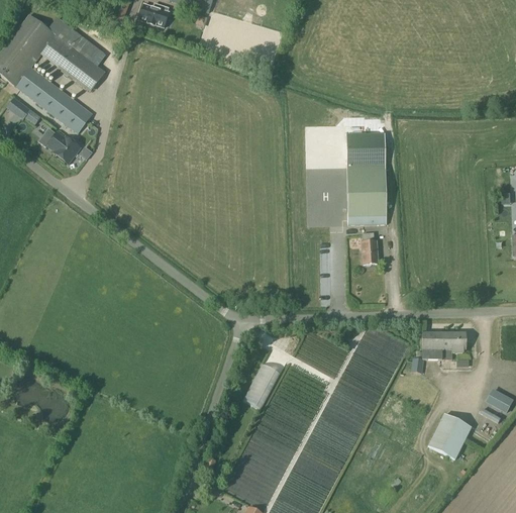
[(116,0),(109,18),(121,23),(128,4),(118,0),(116,0)]
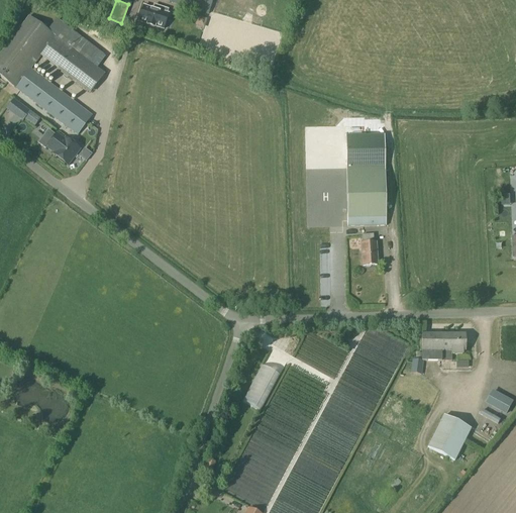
[(155,24),(156,23),(164,26),(169,11),(167,10),(168,6),(158,3),(157,7),(143,3),(139,18),(147,21),(147,22),(155,24)]
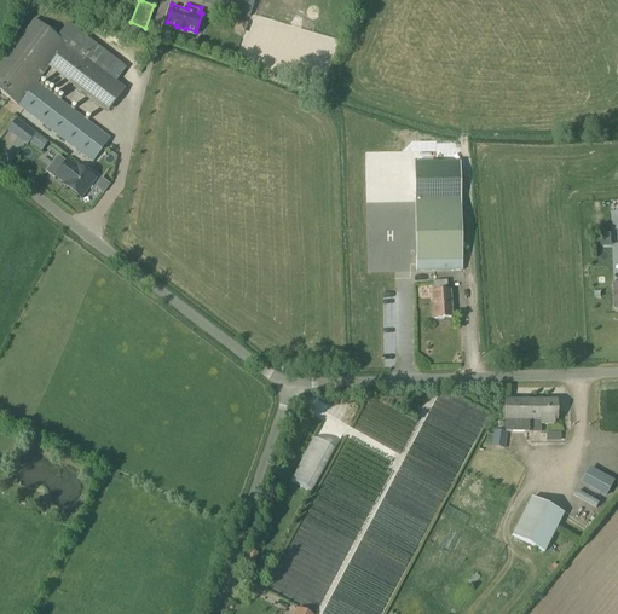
[(39,17),(0,68),(0,85),(22,102),(46,121),(93,158),(111,135),(103,129),(39,79),(52,62),(71,77),(110,108),(127,86),(116,77),(58,33),(39,17)]
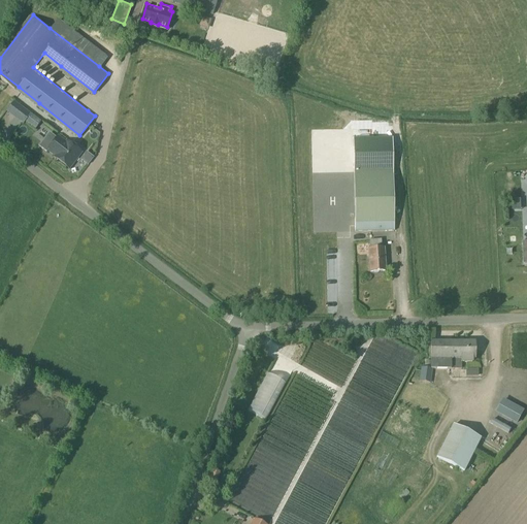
[(31,110),(25,118),(32,123),(37,116),(31,110)]
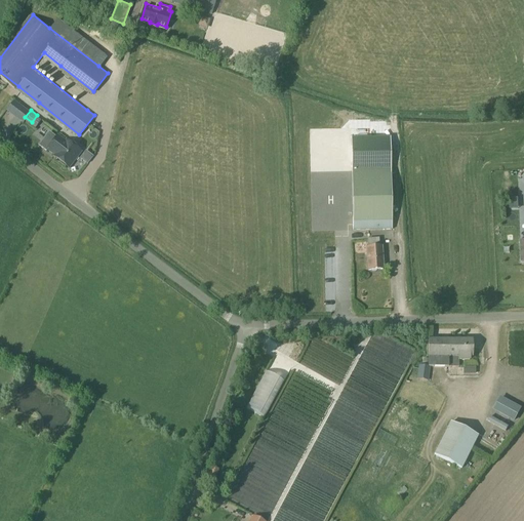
[(36,132),(39,126),(32,123),(29,129),(36,132)]
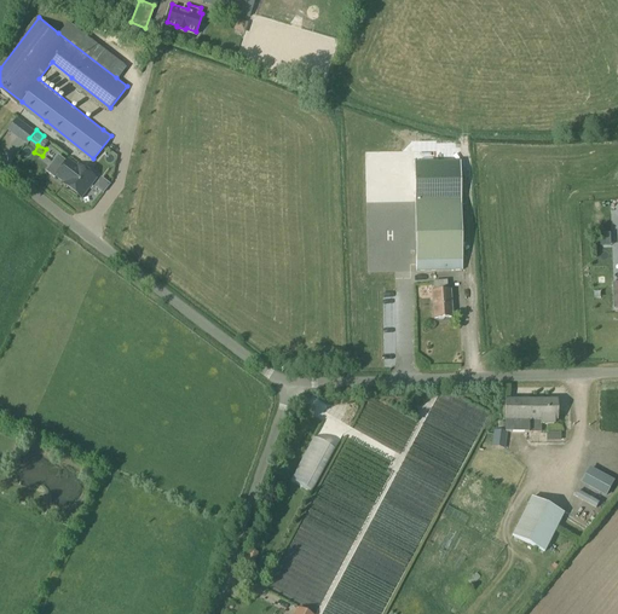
[(62,155),(50,169),(58,175),(59,174),(65,179),(64,180),(64,181),(82,195),(97,175),(79,162),(76,166),(62,155)]
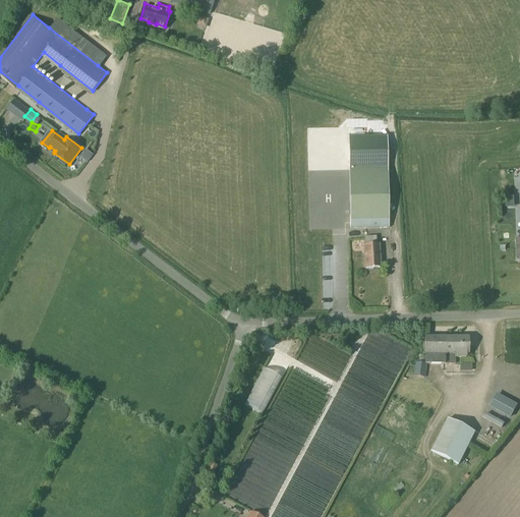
[(387,133),(349,134),(350,164),(350,166),(350,204),(351,224),(389,223),(389,204),(388,165),(387,133)]
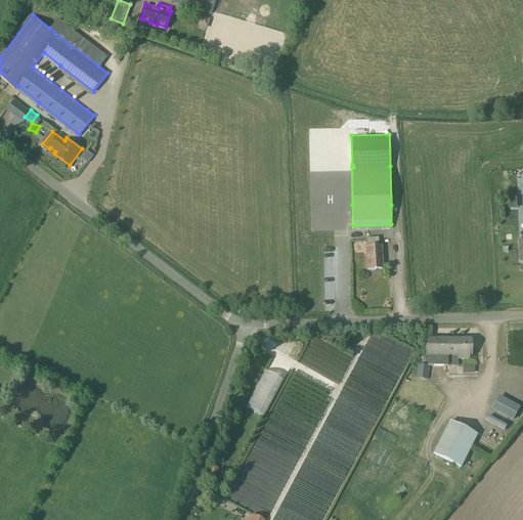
[(94,154),(86,147),(81,155),(88,161),(94,154)]
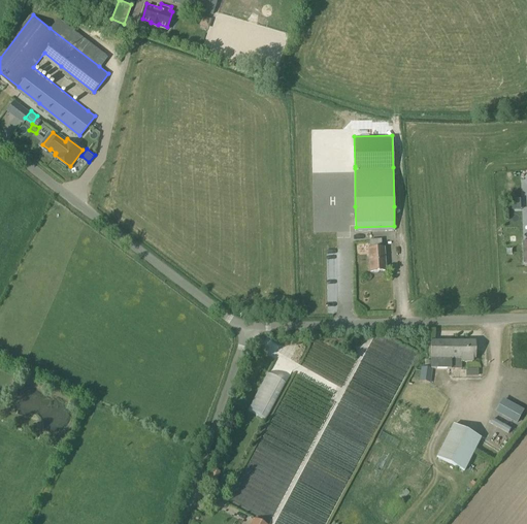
[(350,192),(349,173),(316,175),(319,221),(337,220),(336,202),(330,203),(330,193),(350,192)]
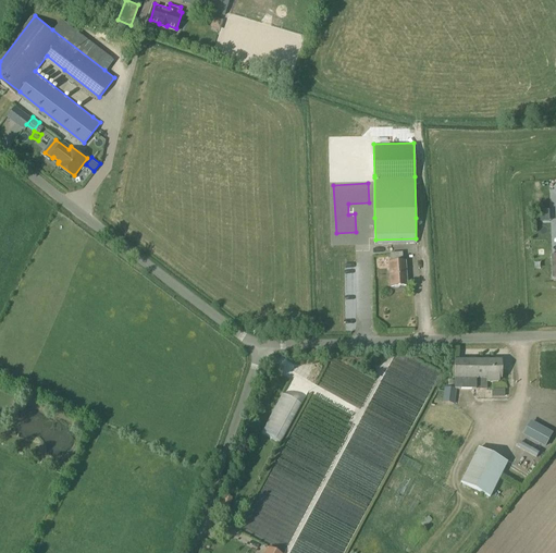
[(392,260),(390,260),(391,284),(394,284),(394,285),(399,285),(399,283),(408,283),(408,282),(406,259),(404,259),(403,249),(392,249),(392,260)]
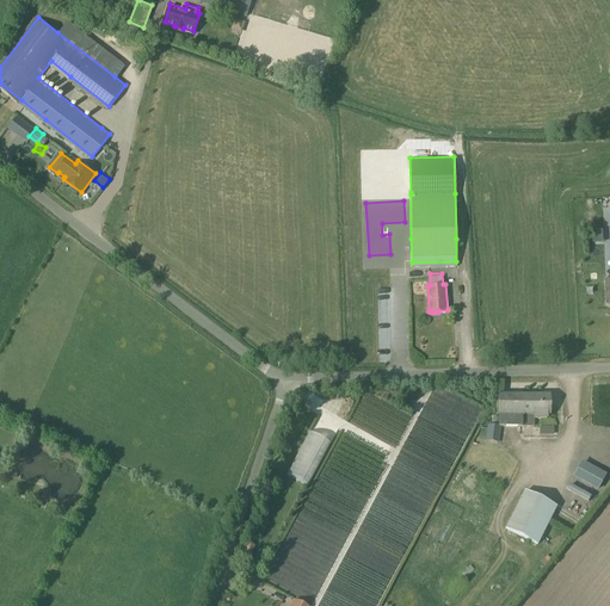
[(499,391),(499,412),(499,422),(519,422),(523,422),(523,412),(534,412),(534,415),(535,415),(548,415),(548,414),(548,412),(550,412),(550,391),(499,391)]
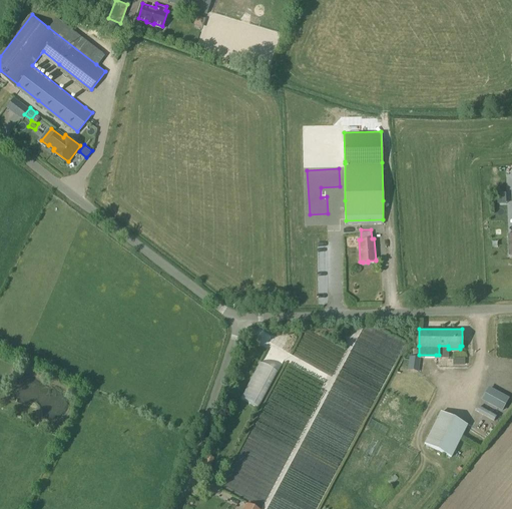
[(262,344),(251,367),(265,373),(275,349),(262,344)]
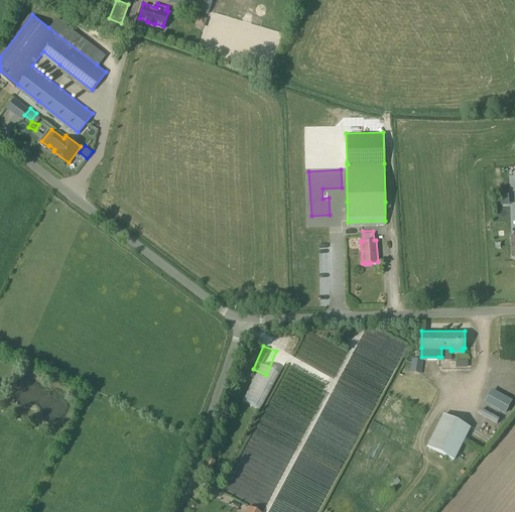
[(411,357),(410,369),(421,371),(423,358),(411,357)]
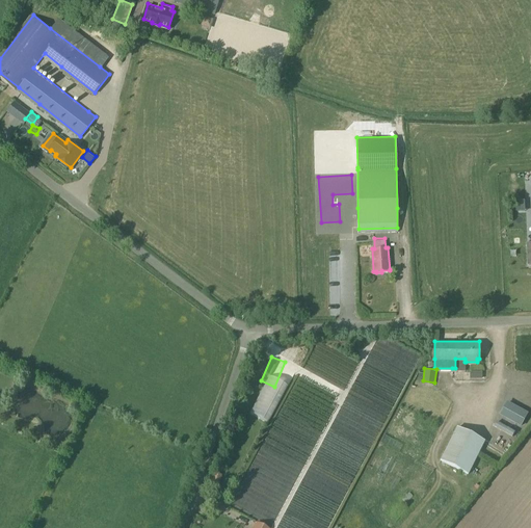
[(511,387),(505,396),(525,408),(530,401),(530,399),(511,387)]
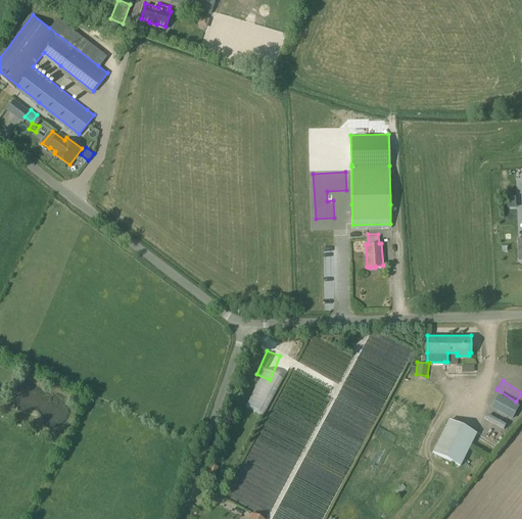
[(501,402),(499,407),(509,412),(512,407),(501,402)]
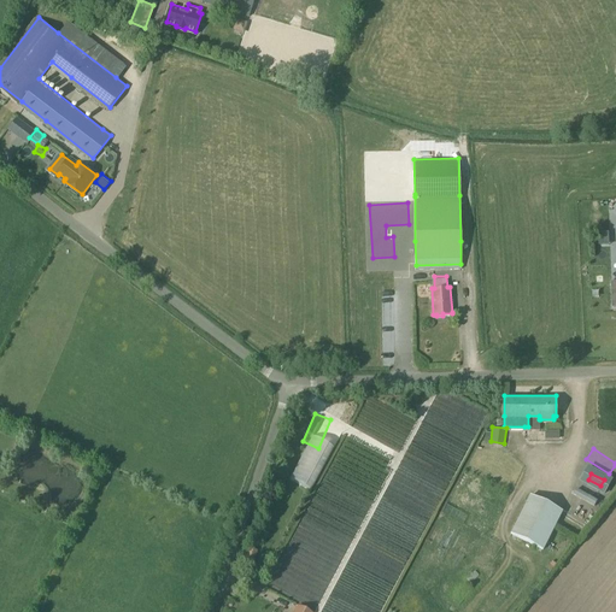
[(529,493),(511,530),(543,546),(562,508),(529,493)]
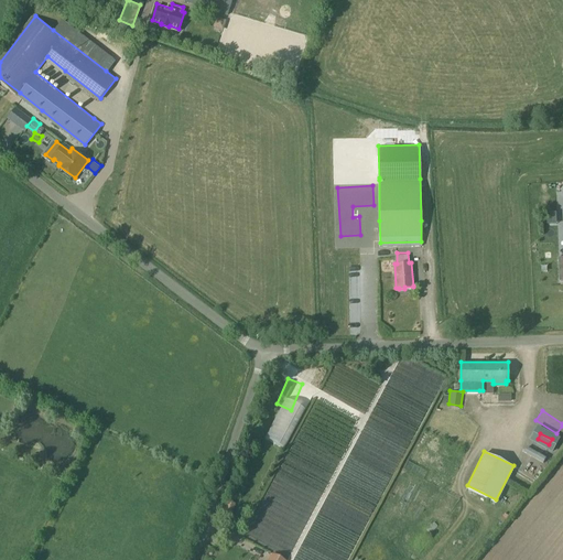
[(531,460),(537,463),(541,456),(536,453),(531,460)]
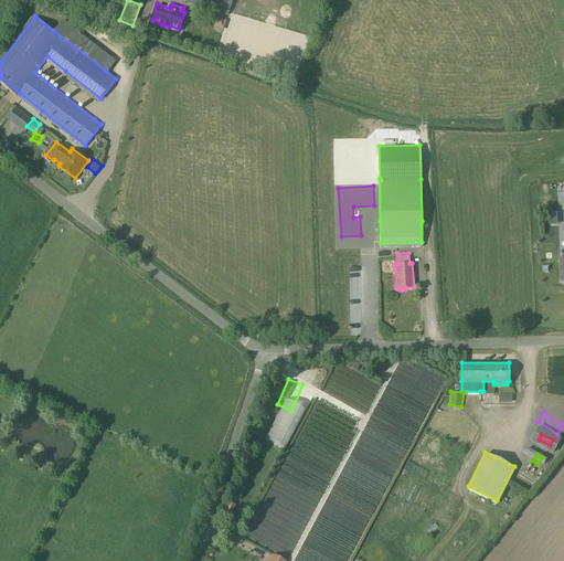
[(236,500),(229,497),(223,511),(231,514),(236,500)]
